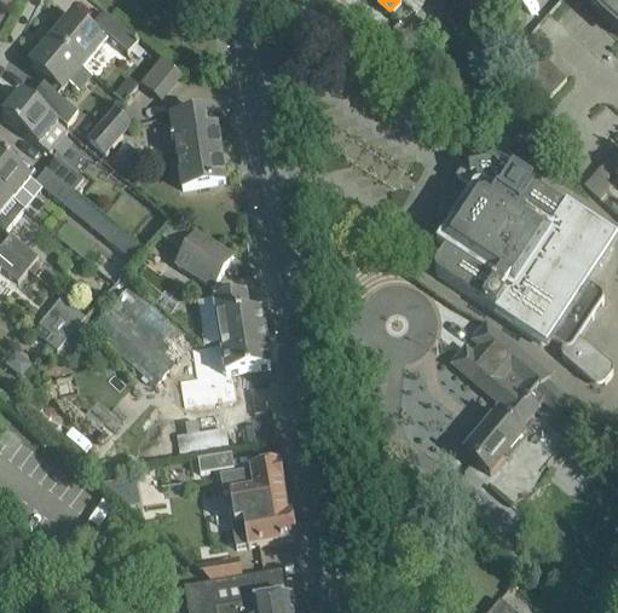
[(589,0),(617,27),(617,0),(589,0)]
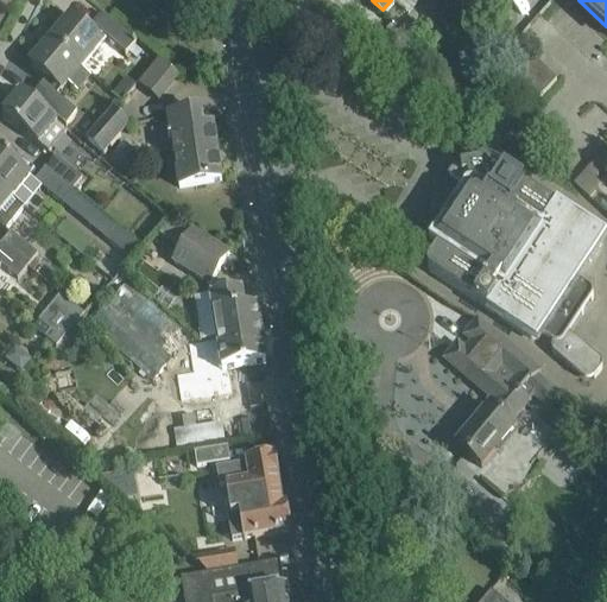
[(71,13),(51,37),(81,62),(106,33),(125,50),(136,38),(103,10),(92,23),(93,23),(94,23),(95,24),(90,30),(71,13)]
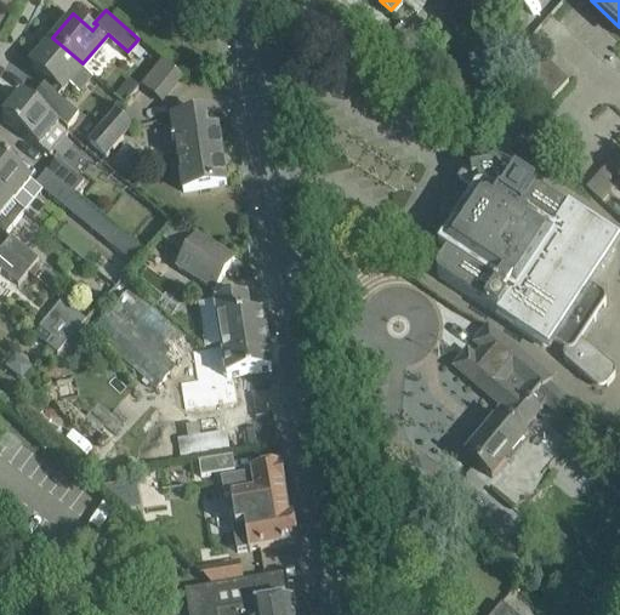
[(382,36),(403,55),(422,34),(402,15),(382,36)]
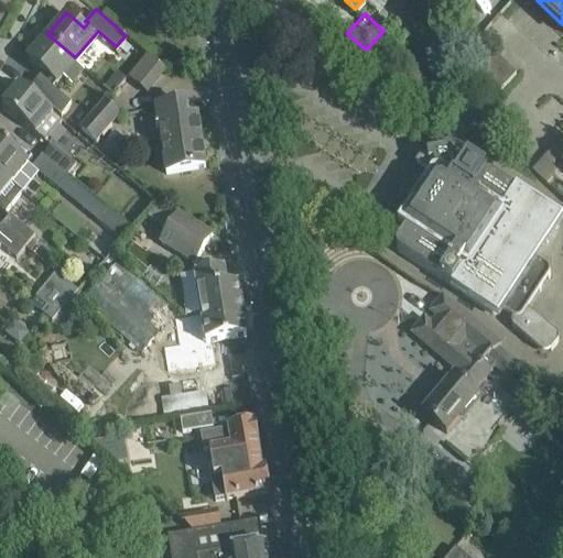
[(75,57),(47,34),(29,55),(46,69),(42,75),(40,74),(41,73),(40,73),(30,85),(61,111),(71,100),(52,85),(62,73),(72,81),(85,66),(75,57)]
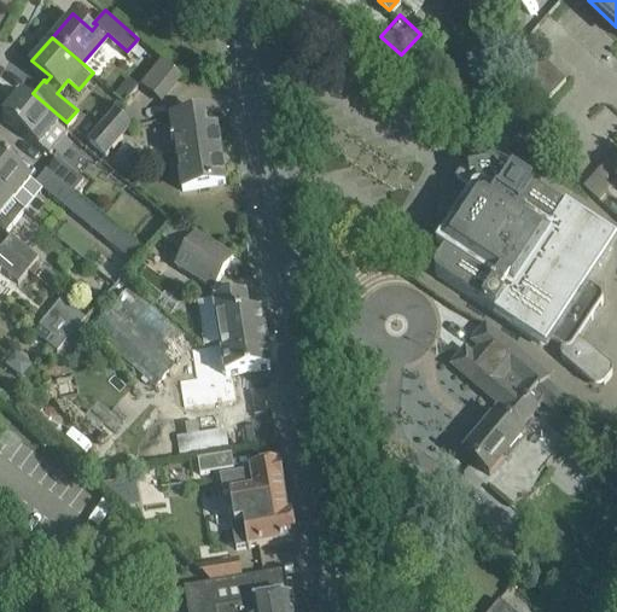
[(140,80),(161,97),(180,73),(159,56),(140,80)]
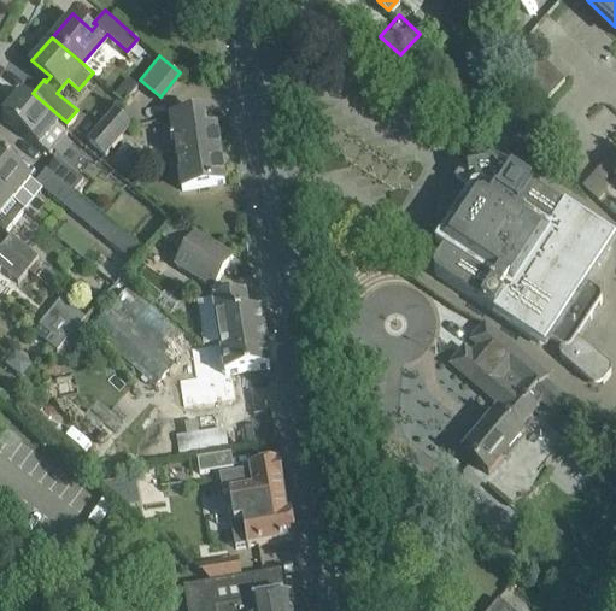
[(520,80),(541,100),(564,75),(543,56),(520,80)]
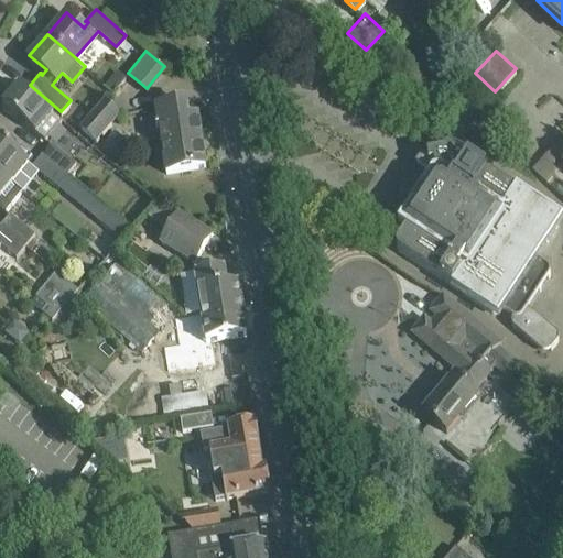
[(20,80),(2,101),(19,116),(35,130),(44,137),(61,117),(53,109),(36,95),(20,80)]
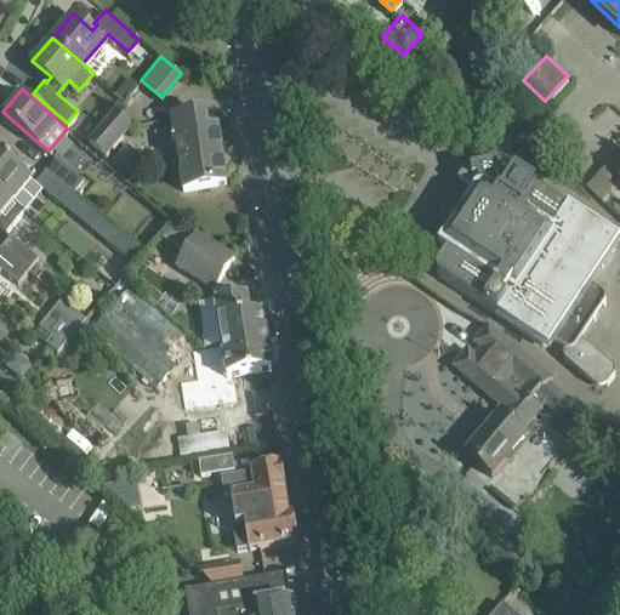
[(171,113),(176,144),(182,187),(202,183),(226,180),(217,125),(206,126),(204,108),(180,112),(171,113)]
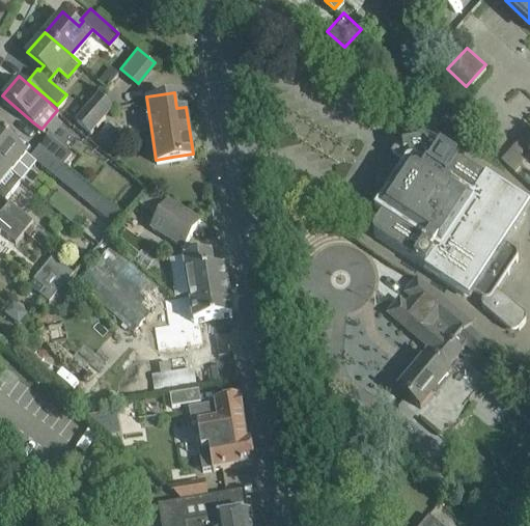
[(77,120),(91,132),(113,106),(99,94),(77,120)]
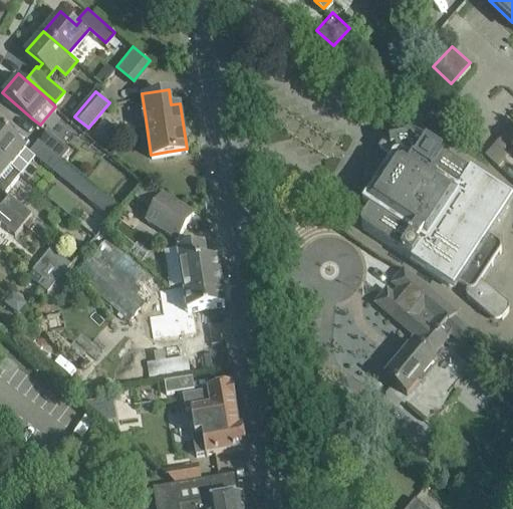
[(0,155),(10,164),(25,145),(10,133),(0,123),(0,155)]
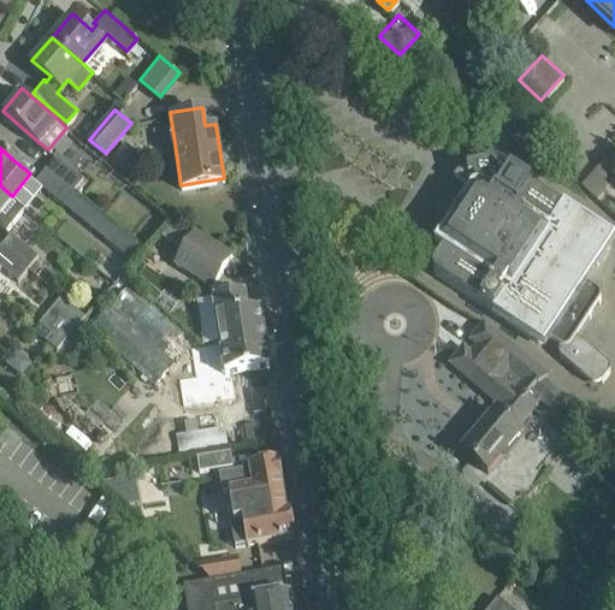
[(54,153),(45,165),(72,188),(82,176),(54,153)]
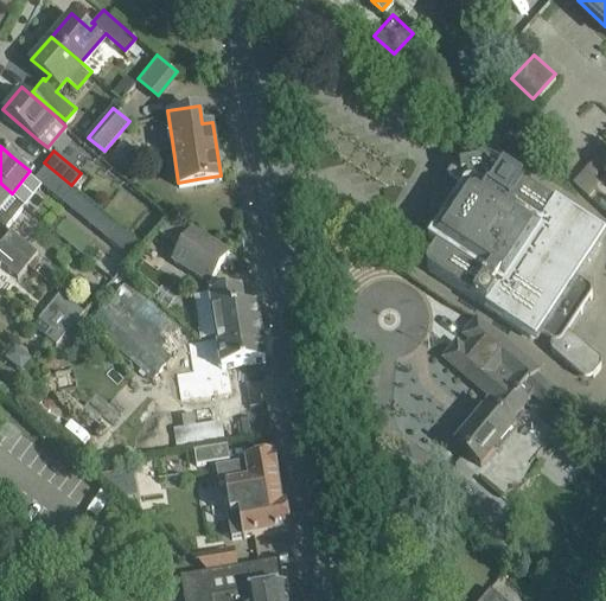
[(597,153),(587,164),(595,171),(605,160),(597,153)]
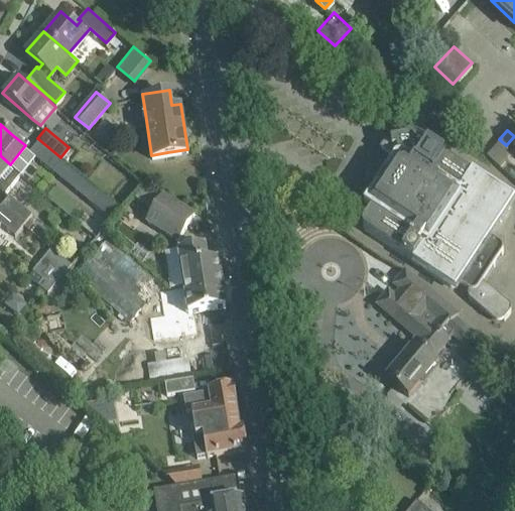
[(394,156),(388,166),(364,202),(371,206),(363,217),(363,219),(363,221),(364,224),(364,226),(413,259),(412,260),(455,288),(459,282),(469,288),(484,309),(499,293),(483,279),(502,249),(491,234),(514,198),(472,169),(471,171),(427,142),(414,145),(414,139),(413,138),(412,137),(411,136),(410,135),(390,138),(394,155),(394,156)]
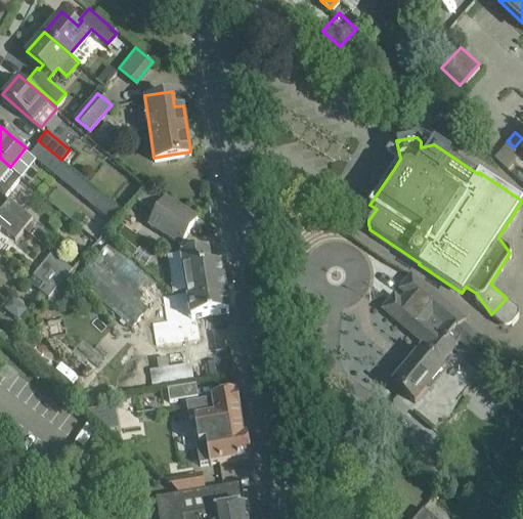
[(61,160),(38,140),(29,152),(52,171),(61,160)]
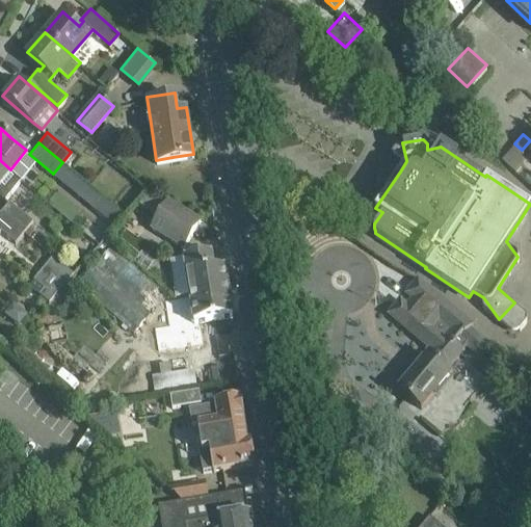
[(10,169),(0,160),(0,192),(4,196),(20,177),(10,169)]
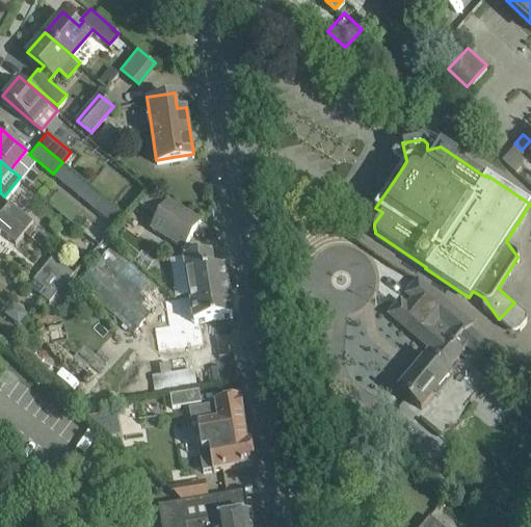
[(145,194),(141,201),(159,212),(151,226),(183,245),(200,217),(168,198),(150,187),(145,194)]
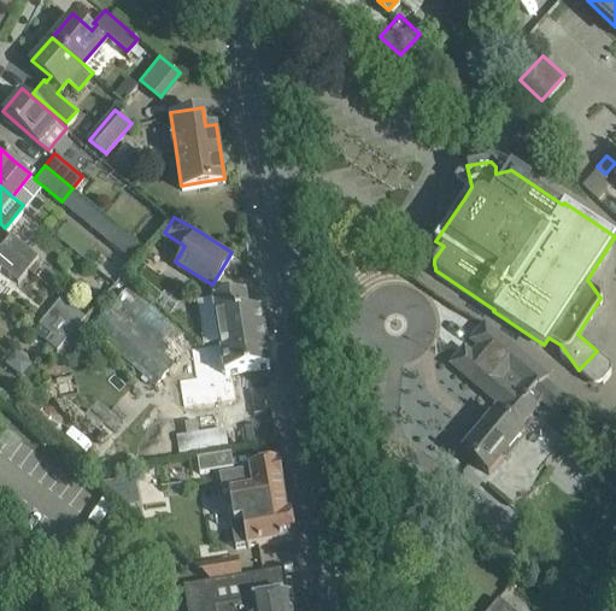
[(116,225),(106,238),(133,258),(142,247),(116,225)]
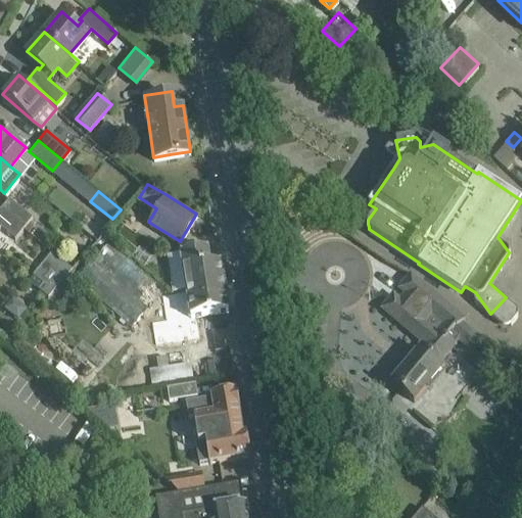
[(8,195),(0,206),(24,225),(32,215),(8,195)]
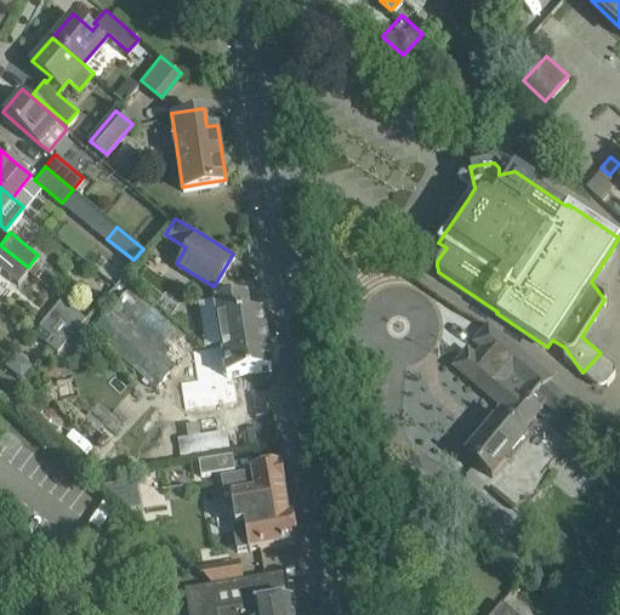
[(0,266),(17,280),(28,267),(0,246),(0,266)]
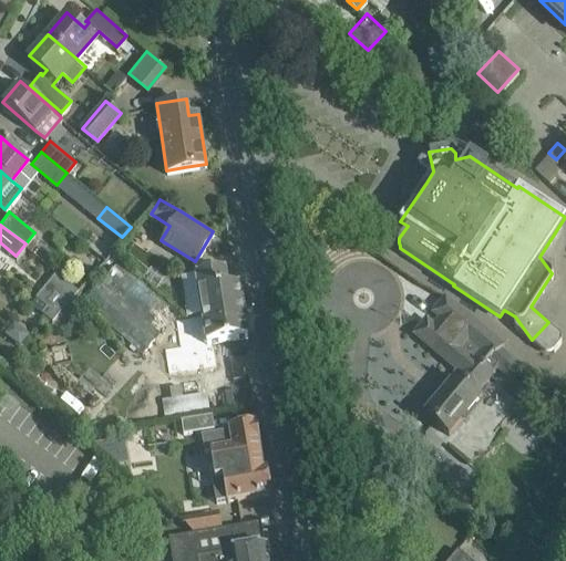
[(83,297),(142,351),(178,310),(120,257),(83,297)]
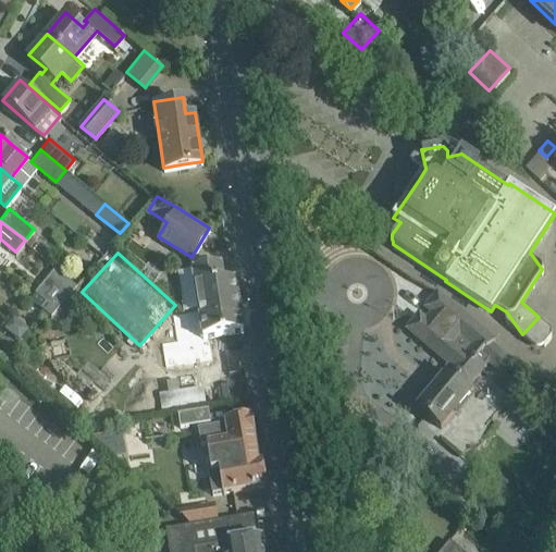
[(148,261),(140,272),(152,282),(161,272),(148,261)]
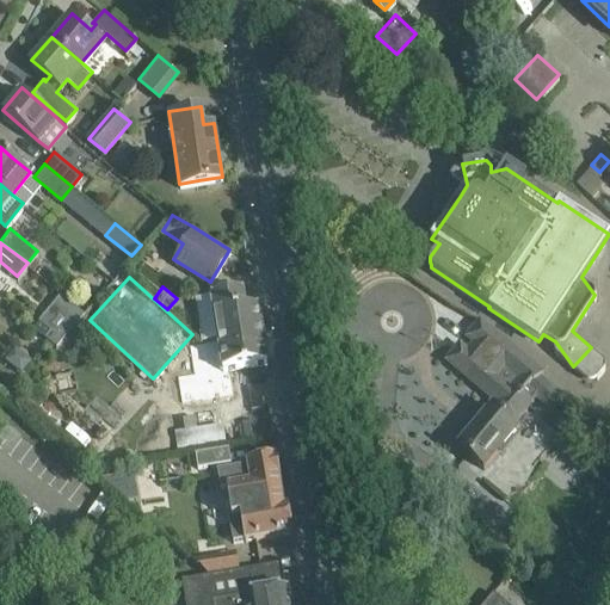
[(219,337),(219,338),(234,335),(233,329),(239,328),(239,329),(262,326),(258,303),(245,306),(242,286),(211,291),(219,337)]
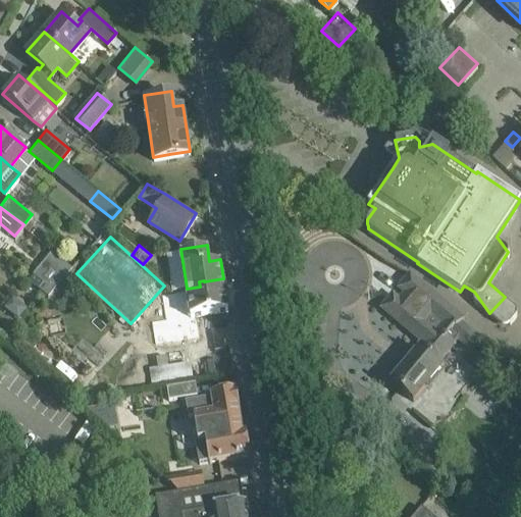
[(38,285),(48,293),(71,264),(51,247),(32,270),(43,278),(38,285)]
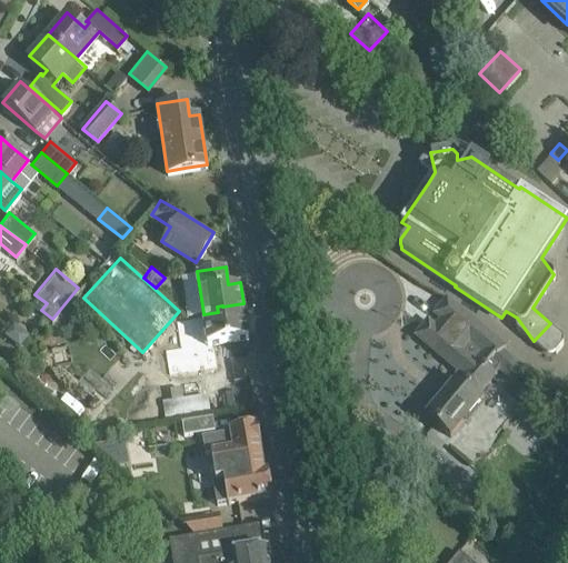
[(444,319),(438,325),(428,317),(415,332),(464,370),(427,413),(444,428),(449,432),(481,394),(478,391),(499,367),(514,379),(525,365),(501,347),(505,343),(447,294),(434,310),(444,319)]
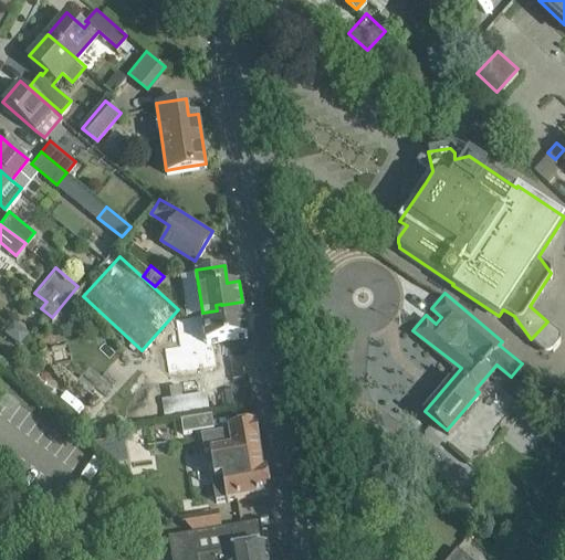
[(202,312),(187,314),(191,341),(247,334),(242,302),(221,305),(221,304),(216,305),(217,310),(202,313),(202,312)]
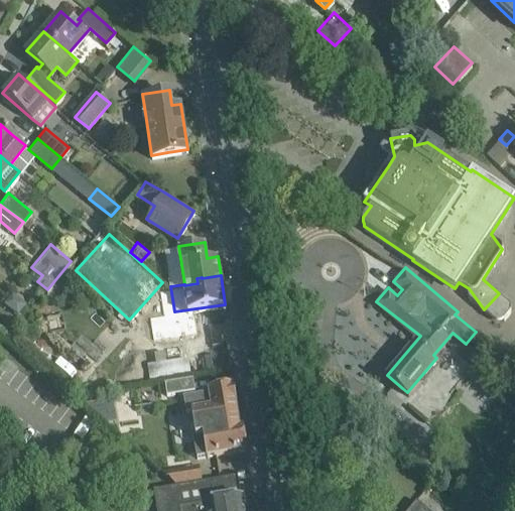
[(159,328),(156,338),(166,340),(196,336),(195,329),(196,329),(192,313),(168,316),(169,321),(150,315),(147,325),(159,328)]
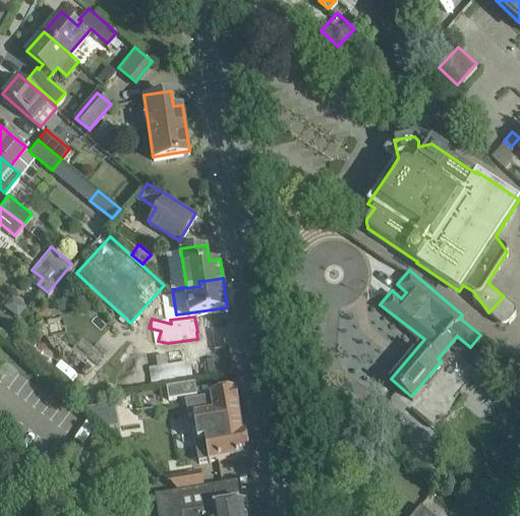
[(166,384),(168,396),(196,392),(194,379),(166,384)]
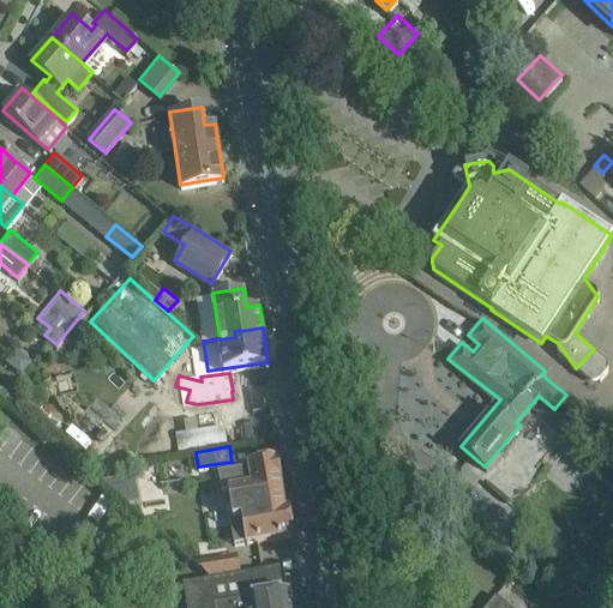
[(233,516),(229,517),(233,541),(245,539),(245,540),(293,533),(289,505),(284,506),(277,456),(248,461),(248,463),(218,468),(221,487),(228,486),(233,516)]
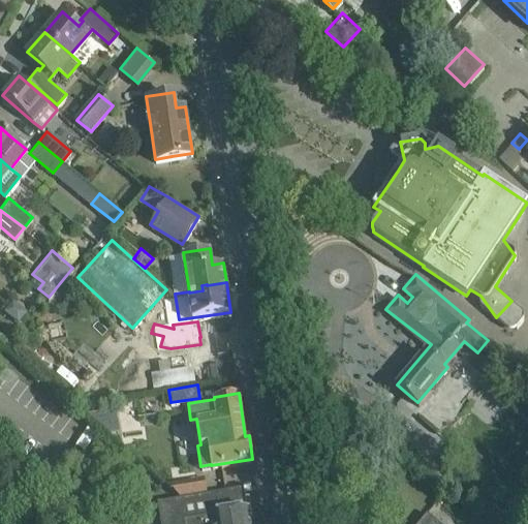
[(117,405),(87,410),(107,431),(120,429),(117,405)]
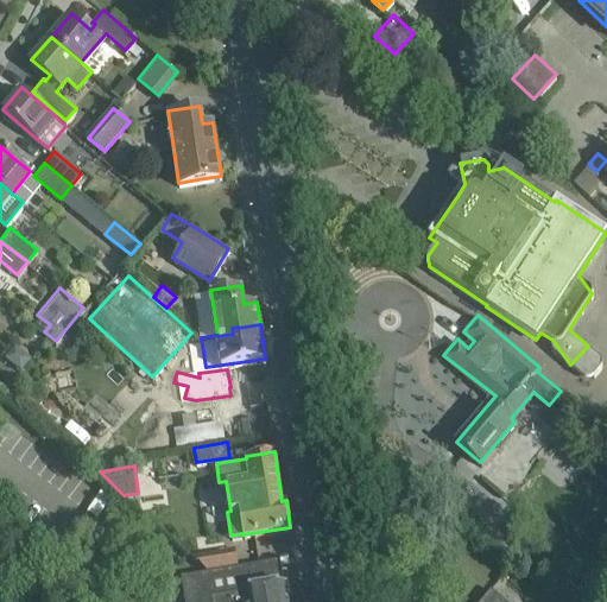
[(208,569),(181,574),(184,601),(290,601),(286,581),(284,581),(279,557),(259,561),(208,569)]
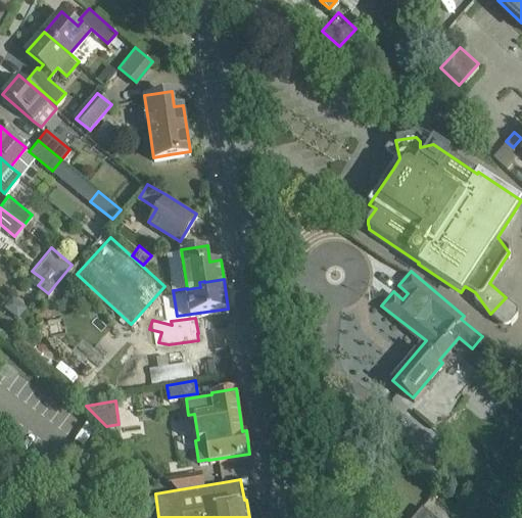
[(411,517),(444,517),(441,515),(438,517),(437,517),(422,505),(411,517)]
